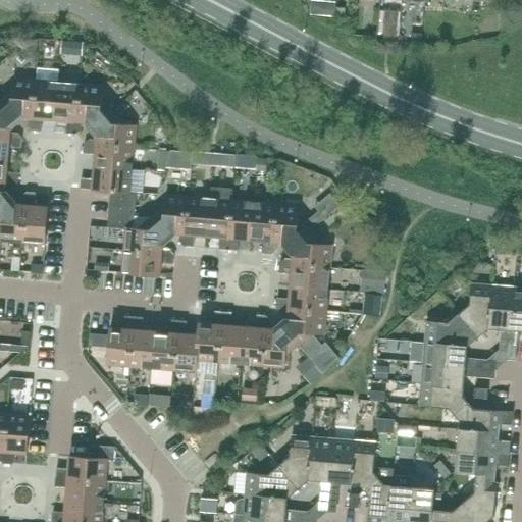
[(33,118),(36,81),(13,79),(12,91),(0,101),(0,102),(17,123),(22,119),(22,117),(28,117),(28,125),(32,131),(34,131),(35,118),(33,118)]
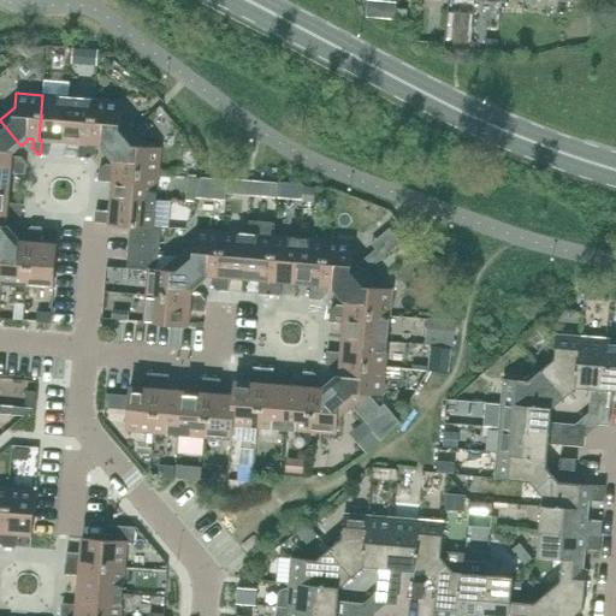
[(69,96),(57,96),(42,95),(39,140),(41,140),(40,154),(48,155),(49,141),(65,142),(69,96)]
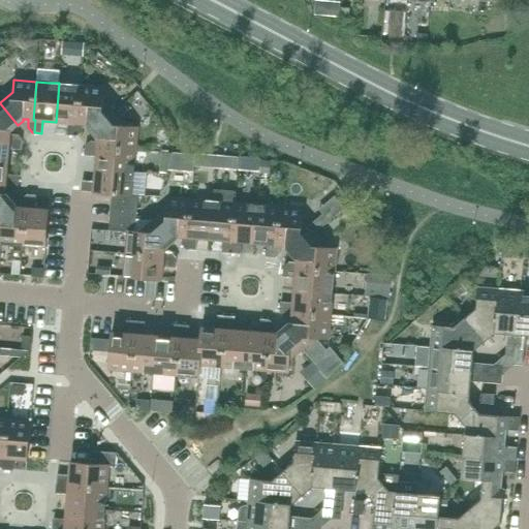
[(82,85),(81,85),(59,83),(56,122),(68,123),(67,135),(75,135),(76,123),(78,123),(82,85)]
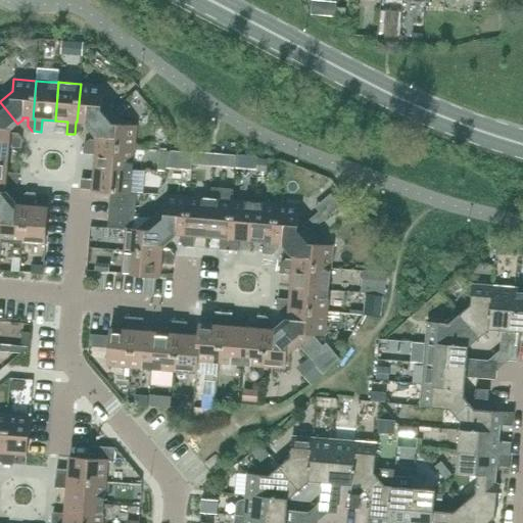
[(101,98),(103,86),(81,84),(77,122),(76,122),(75,134),(76,134),(82,130),(82,123),(87,123),(87,125),(91,130),(112,111),(101,98)]
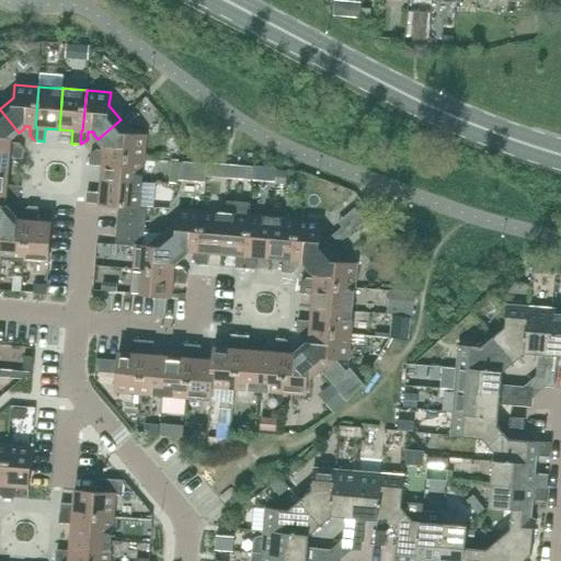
[(13,137),(19,133),(0,110),(0,146),(11,148),(10,149),(23,150),(23,149),(19,144),(11,142),(11,137),(13,137)]
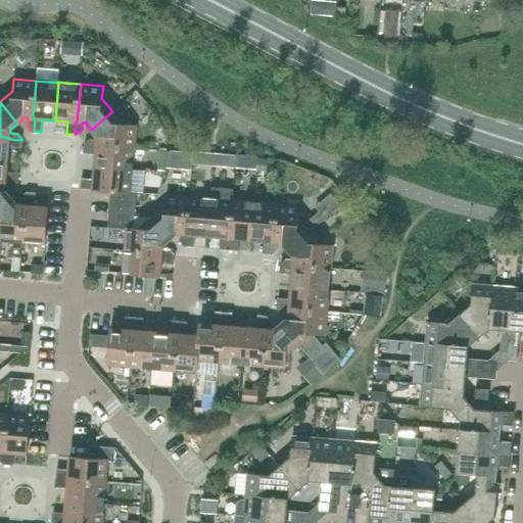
[(136,126),(124,125),(112,111),(91,130),(96,135),(97,135),(97,140),(90,140),(84,144),(84,145),(96,146),(96,145),(134,148),(136,126)]
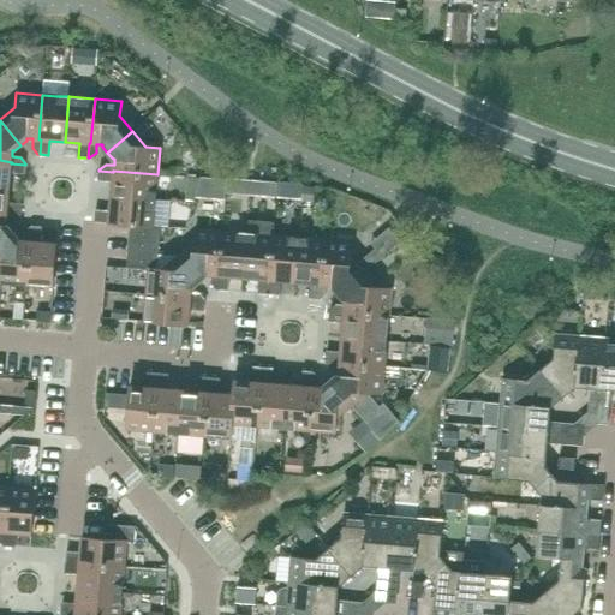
[(11,163),(12,162),(0,160),(0,186),(10,187),(11,173),(25,174),(25,165),(11,163)]
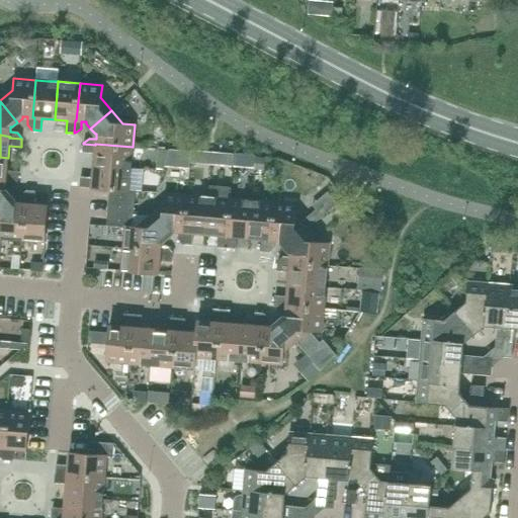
[(132,169),(133,147),(95,144),(95,145),(83,144),(83,152),(95,153),(93,166),(132,169)]
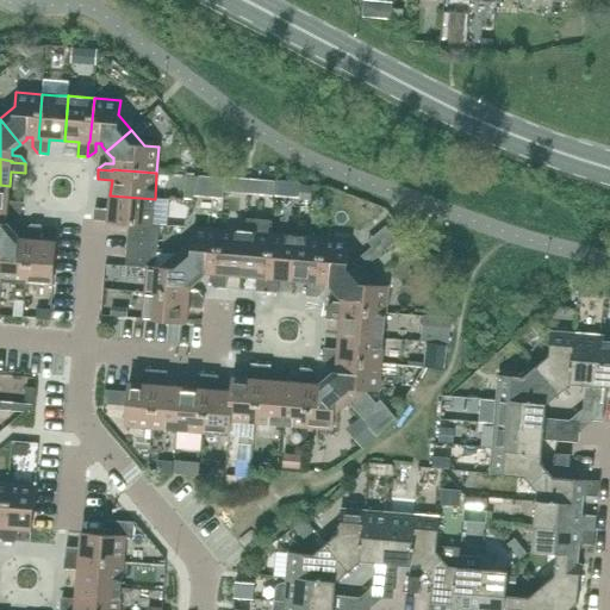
[(8,201),(10,186),(0,185),(0,211),(7,212),(7,211),(22,212),(23,203),(8,201)]
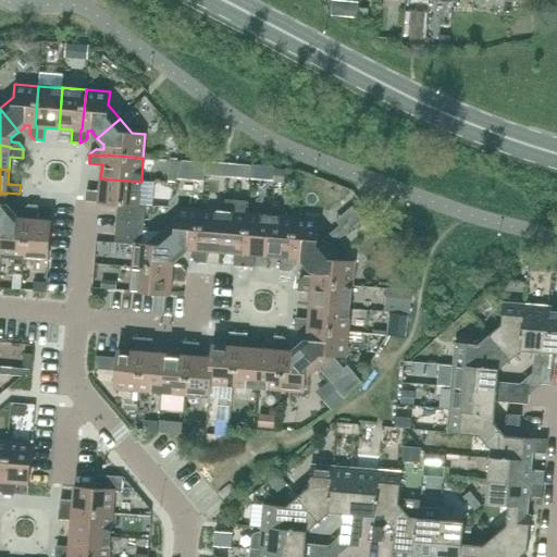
[(149,172),(149,195),(171,194),(170,172),(149,172)]
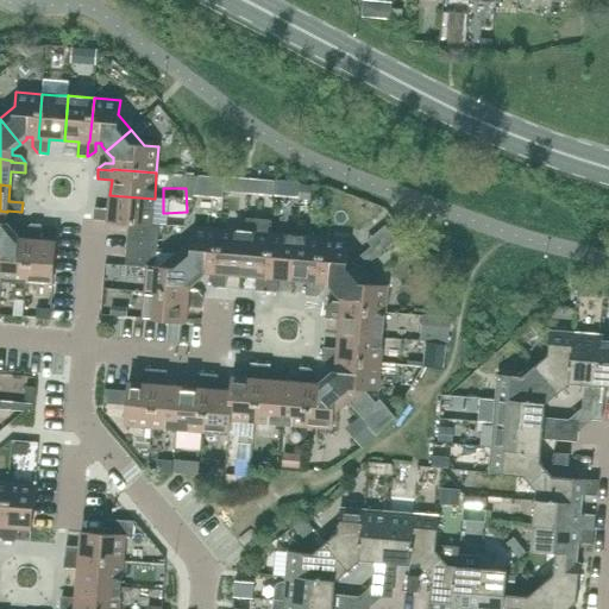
[(152,225),(152,224),(155,199),(110,195),(108,209),(94,208),(94,220),(130,223),(152,225)]
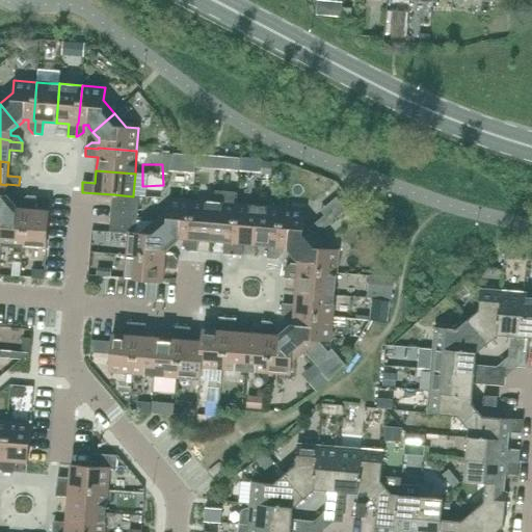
[(6,184),(6,185),(0,184),(0,210),(11,201),(7,195),(5,195),(5,190),(14,190),(19,186),(19,185),(6,184)]
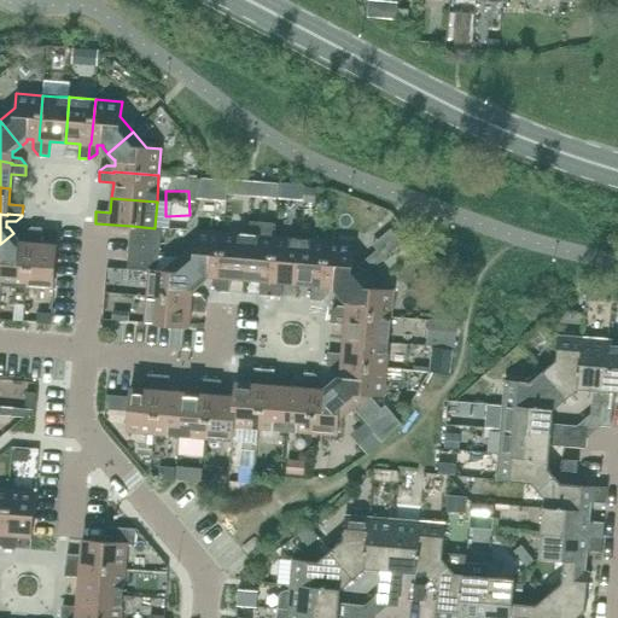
[(155,227),(155,228),(132,226),(129,242),(161,244),(162,227),(155,227)]
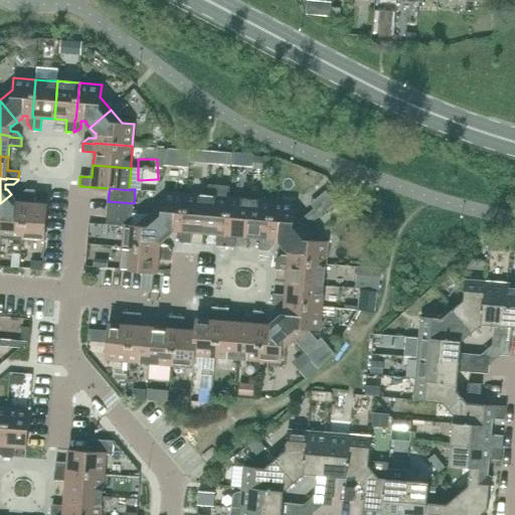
[(26,202),(27,190),(26,190),(21,194),(20,201),(15,201),(15,199),(11,194),(0,203),(0,223),(1,225),(0,230),(0,234),(0,236),(1,237),(22,239),(25,202),(26,202)]
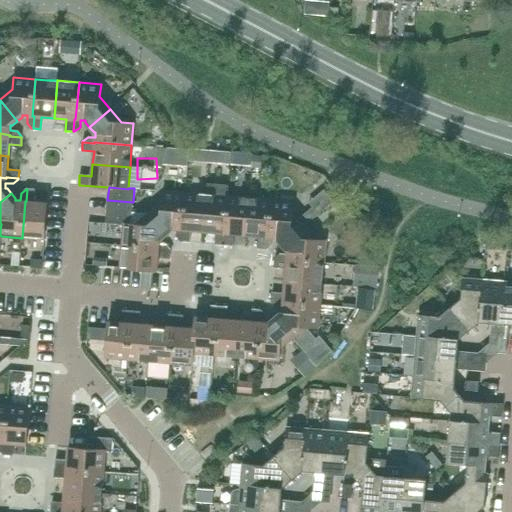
[(34,201),(35,189),(27,189),(26,201),(25,201),(22,238),(44,240),(47,202),(34,201)]
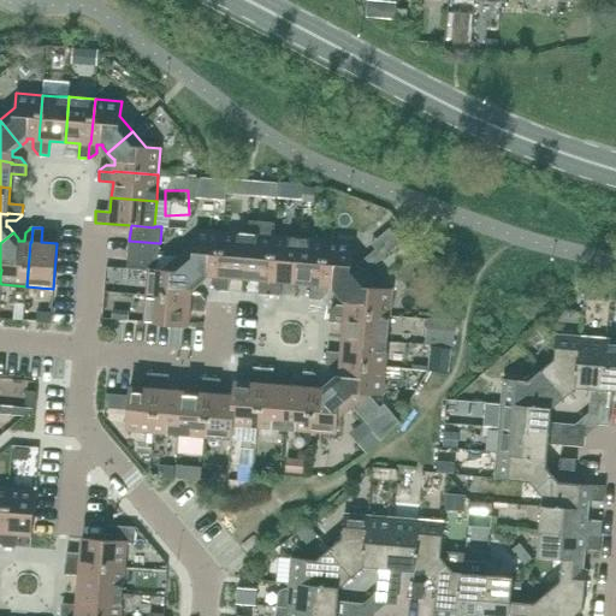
[(218,277),(223,231),(195,229),(194,244),(179,258),(200,283),(207,277),(207,276),(213,276),(212,284),(217,291),(219,291),(220,277),(218,277)]
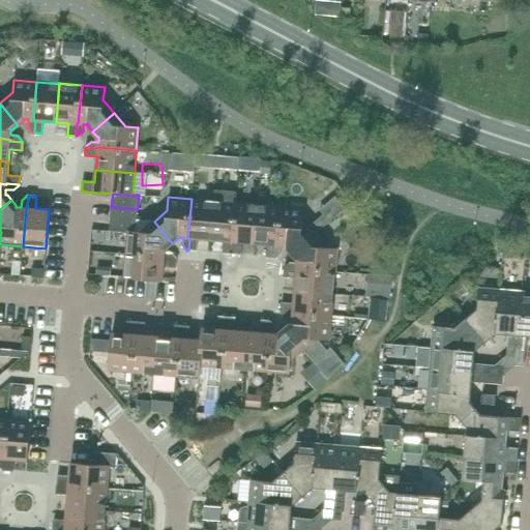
[(210,239),(213,201),(192,199),(187,238),(189,238),(188,251),(197,251),(198,238),(210,239)]
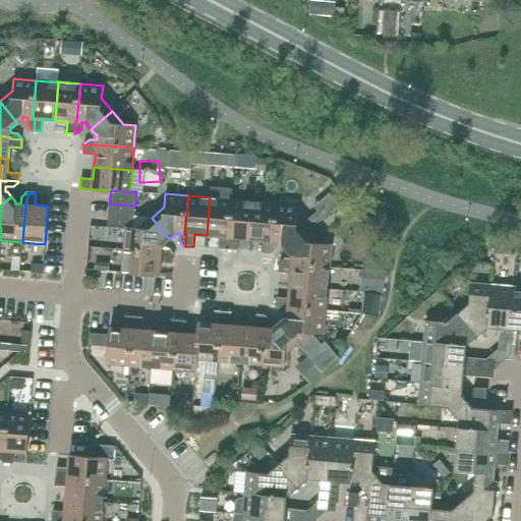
[(232,199),(210,197),(207,235),(220,236),(219,248),(228,249),(232,199)]
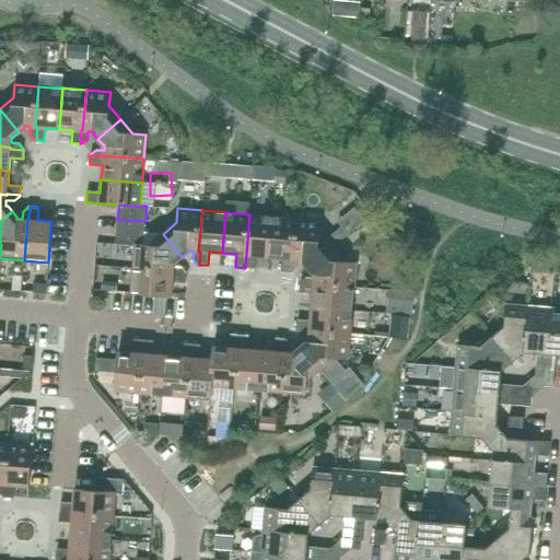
[(269,257),(272,217),(249,214),(245,268),(255,269),(256,256),(269,257)]
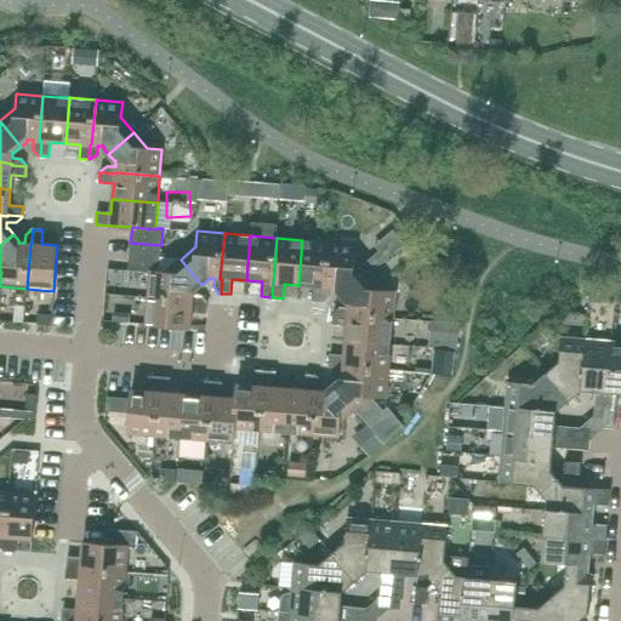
[(325,288),(329,243),(302,240),(298,285),(313,286),(312,301),(322,302),(323,288),(325,288)]
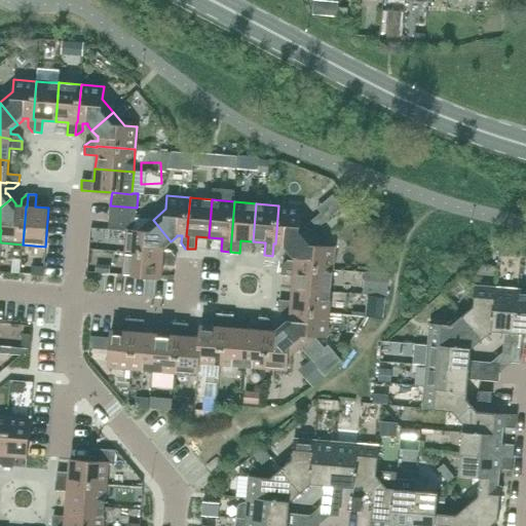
[(136,219),(136,218),(137,208),(110,205),(109,217),(136,219)]
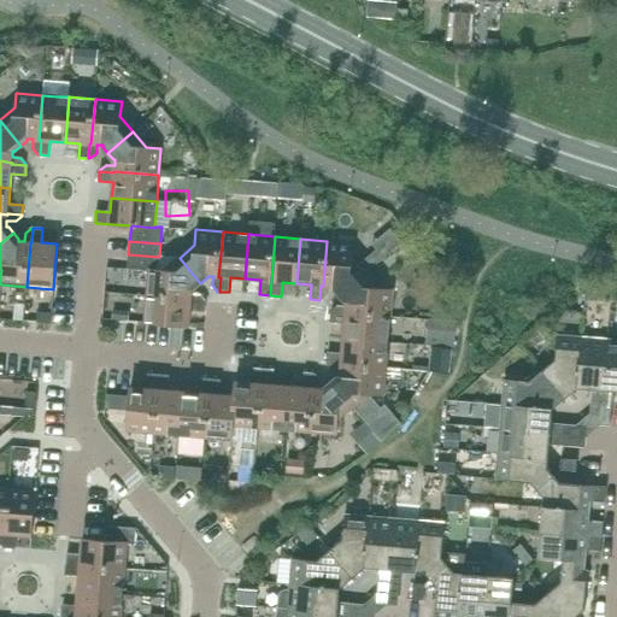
[(352,258),(353,242),(327,241),(323,286),(321,286),(319,300),(322,300),(328,294),(328,286),(334,287),(334,288),(339,294),(364,274),(352,258)]
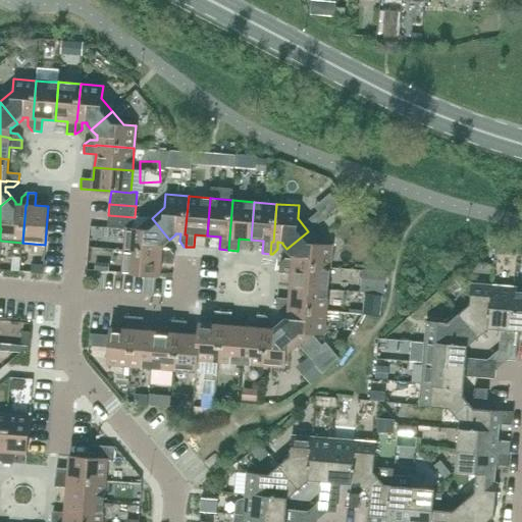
[(134,228),(135,217),(108,215),(107,227),(125,229),(125,228),(134,228)]
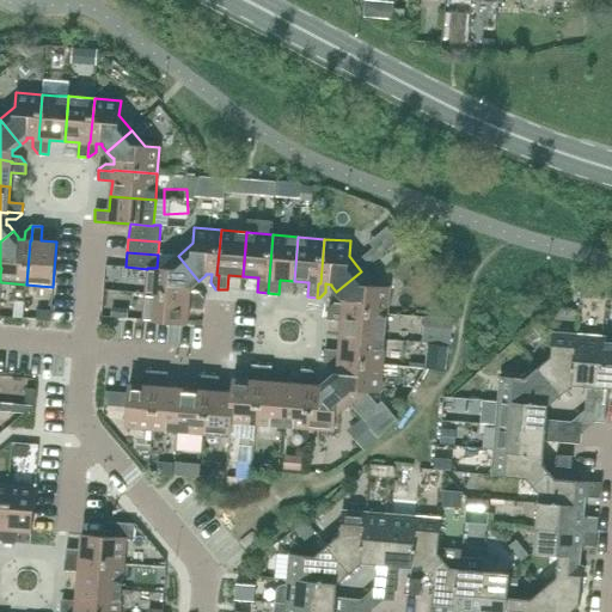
[(199,281),(178,256),(158,254),(158,255),(157,268),(147,268),(147,269),(146,293),(190,297),(190,299),(204,300),(204,299),(199,292),(190,292),(191,286),(193,286),(199,281)]
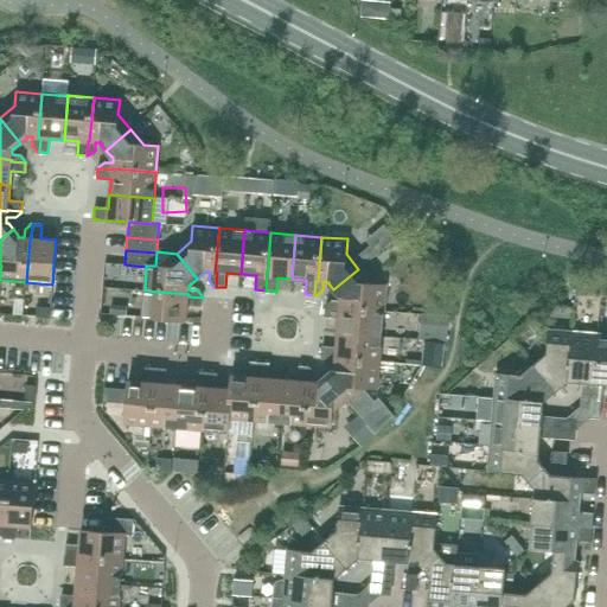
[(387,285),(371,283),(358,269),(333,289),(339,295),(340,296),(340,302),(332,301),(326,306),(325,308),(339,310),(339,307),(384,311),(387,285)]
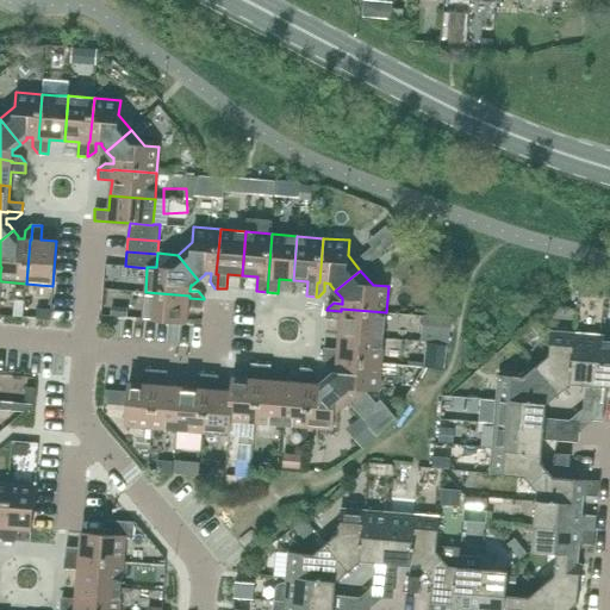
[(190,298),(190,296),(145,292),(143,319),(187,323),(188,307),(203,309),(204,299),(190,298)]
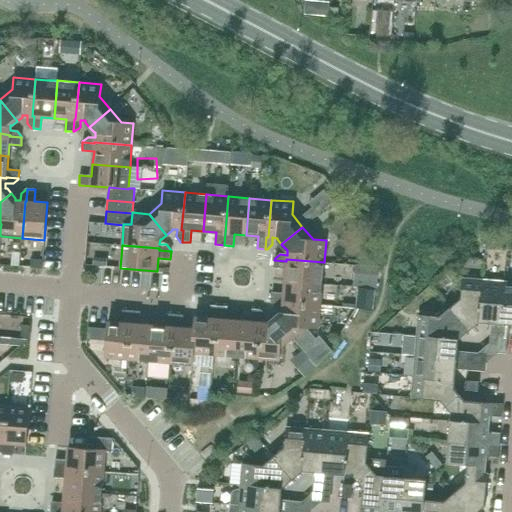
[(322,284),(324,262),(286,259),(286,261),(274,260),(274,267),(286,268),(285,281),(322,284)]
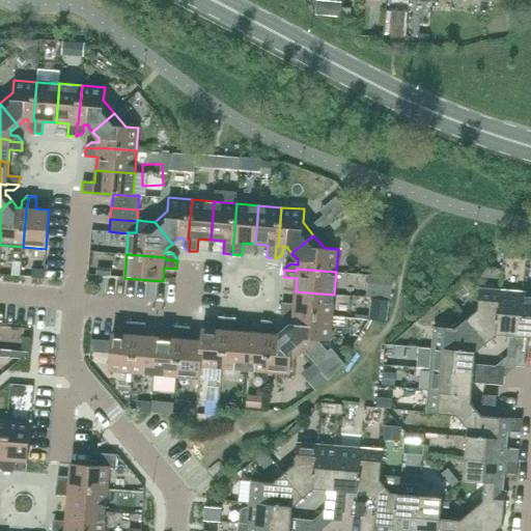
[(498,327),(501,290),(479,288),(477,310),(467,319),(486,343),(496,335),(491,329),(494,326),(498,327)]
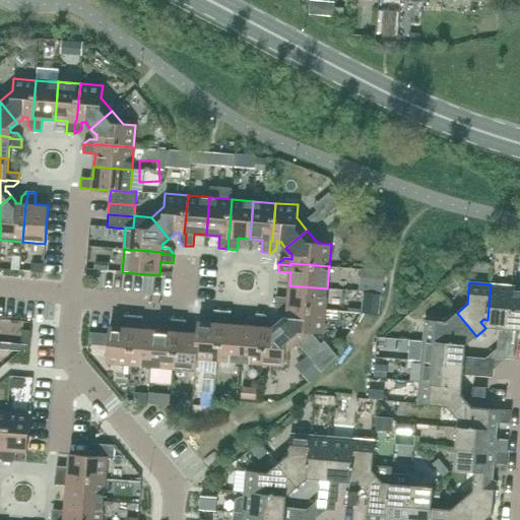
[(507,338),(511,285),(491,284),(488,320),(497,320),(496,327),(499,327),(498,337),(507,338)]
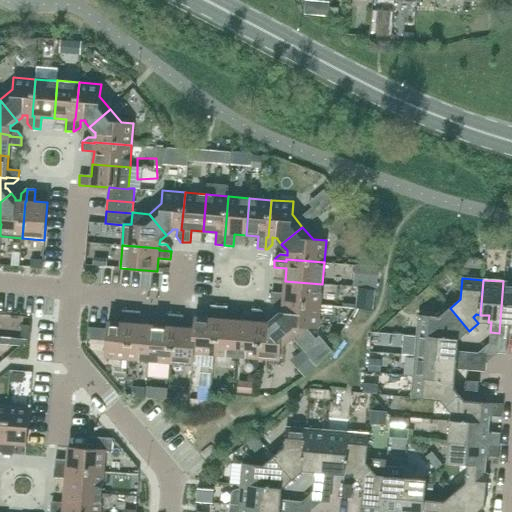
[(320,306),(322,284),(285,281),(284,293),(272,292),(271,300),(283,301),(283,302),(320,306)]
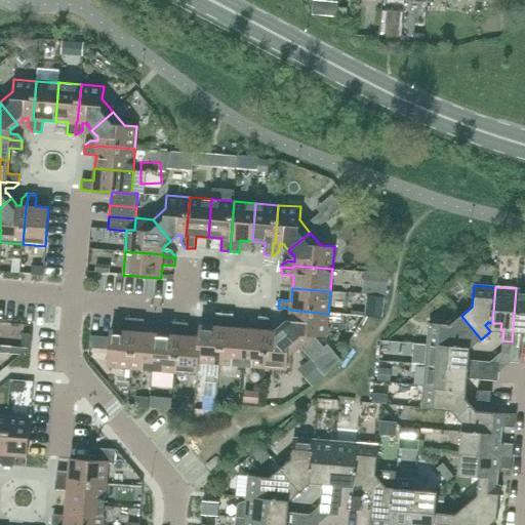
[(524,288),(516,288),(512,341),(521,342),(522,332),(524,332),(524,288)]
